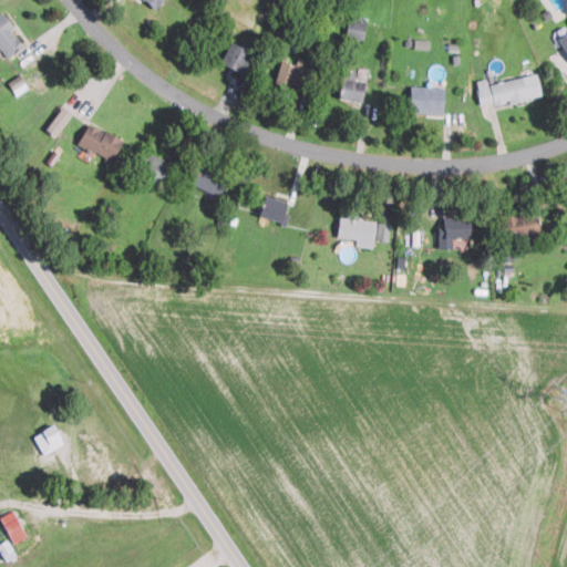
[(162,0),(145,0),(154,9),(162,0)]
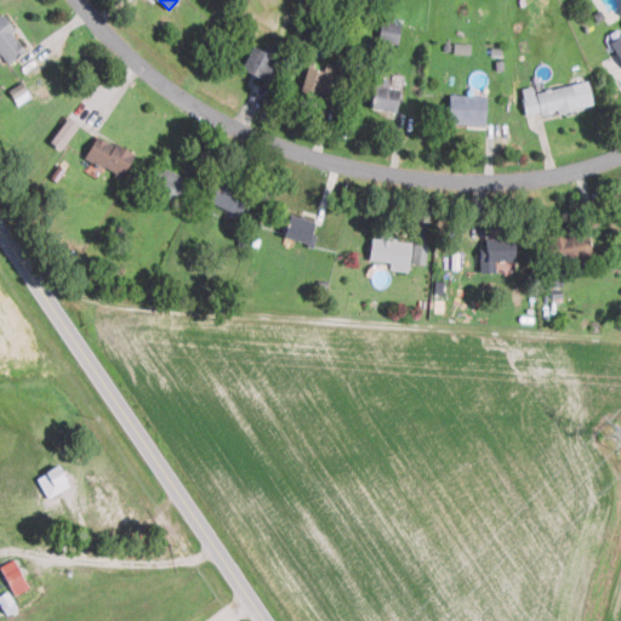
[(0,55),(6,63),(27,50),(1,13),(0,13),(0,55)]
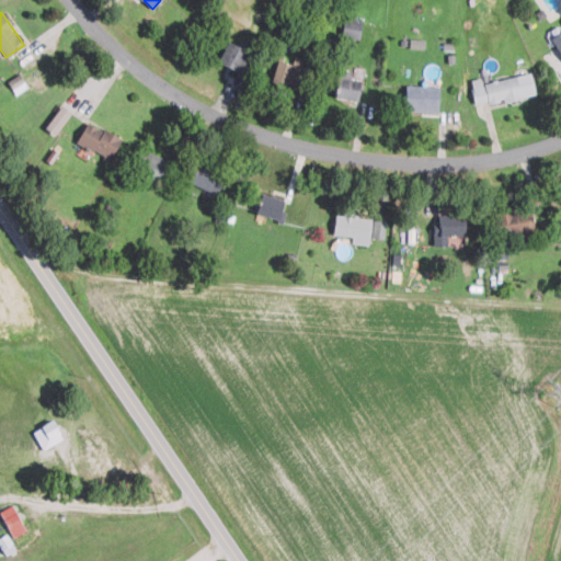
[(357,39),(361,23),(344,19),(341,36),(357,39)]
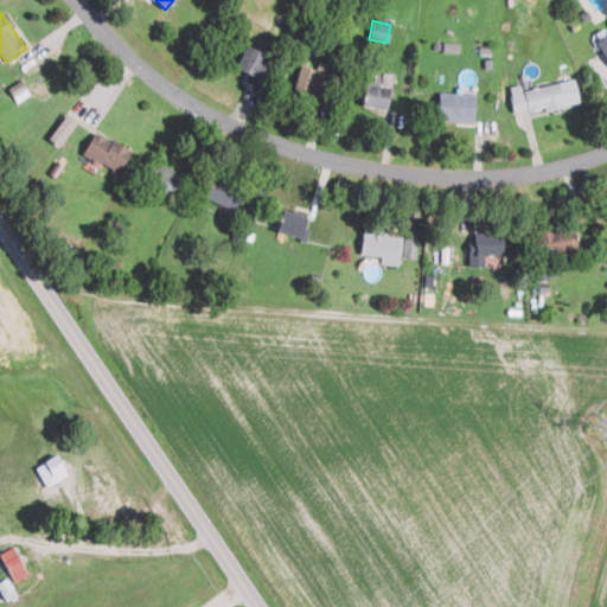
[(606,34),(595,40),(606,62),(606,34)]
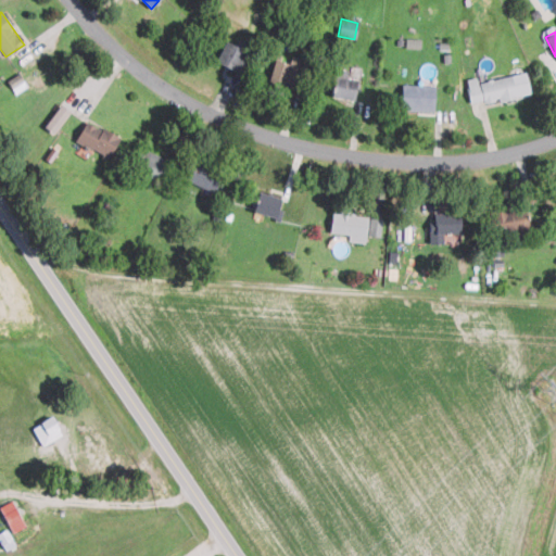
[(421,38),(406,38),(406,48),(422,47),(421,38)]
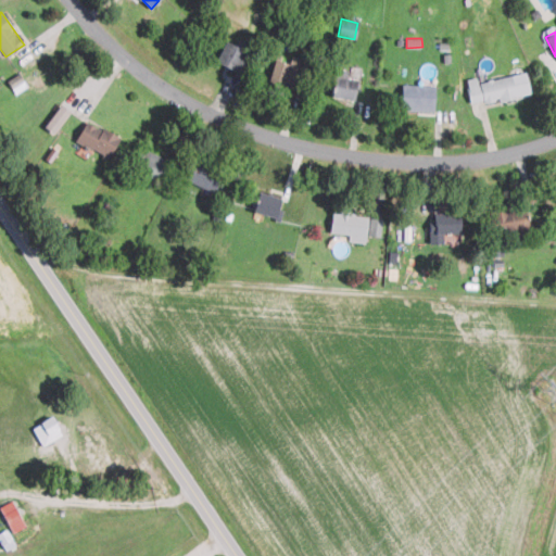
[(236,74),(247,52),(225,41),(215,62),(236,74)]
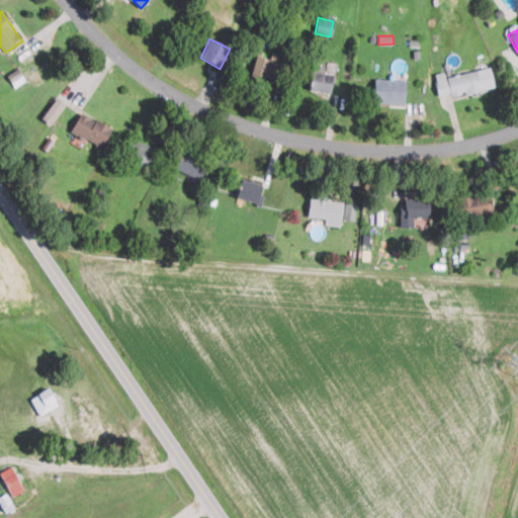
[(250,78),(278,84),(284,56),(271,53),(270,59),(255,56),(250,78)]
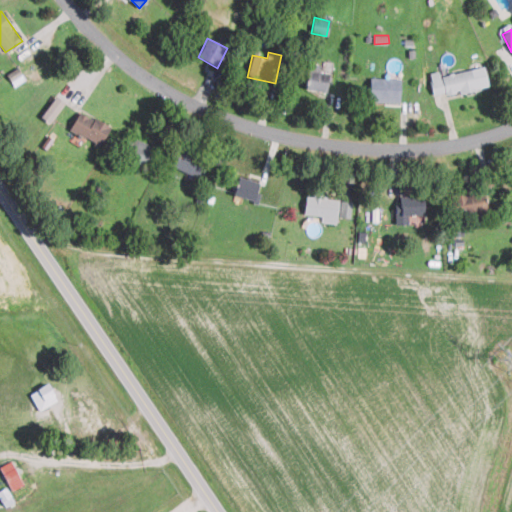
[(476,85),(471,68),(429,81),(434,97),(476,85)]
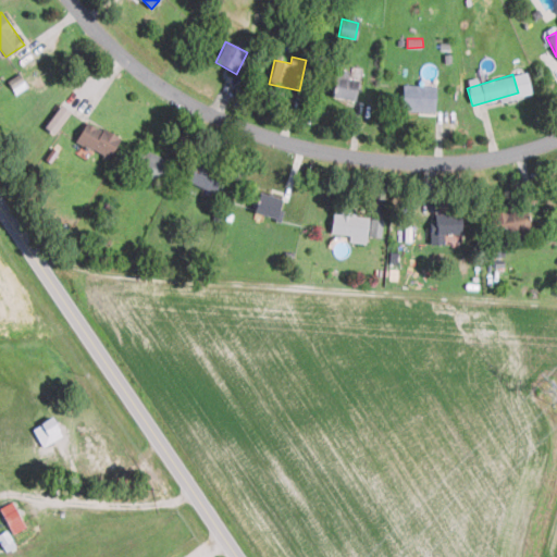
[(357,79),(334,76),(332,98),(354,101),(357,79)]
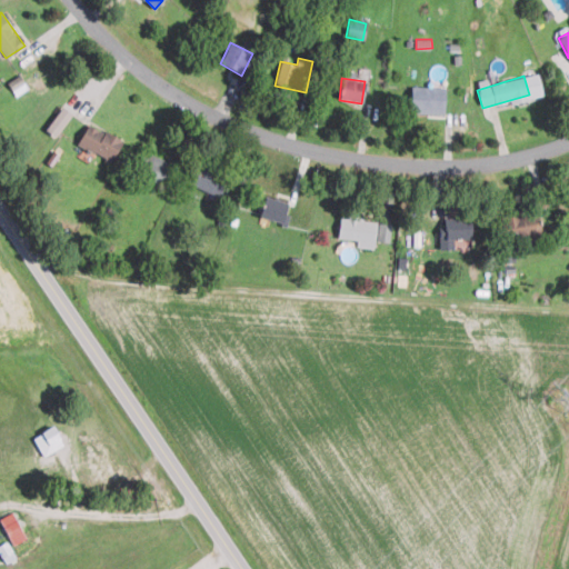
[(445,112),(445,87),(410,87),(410,112),(445,112)]
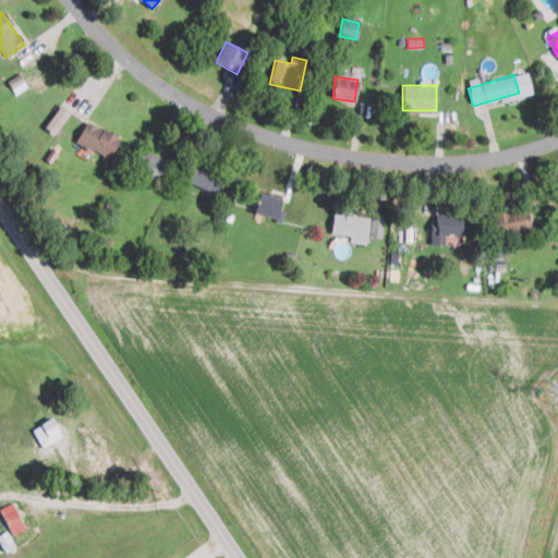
[(74,142),(109,159),(120,138),(85,121),(74,142)]
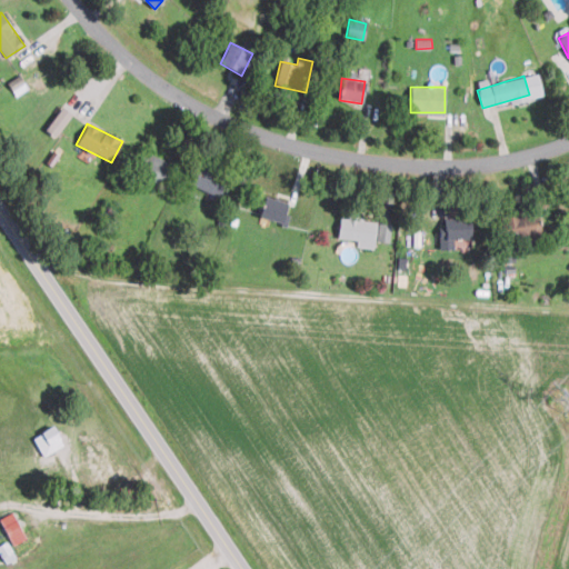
[(133,173),(162,185),(171,162),(143,151),(133,173)]
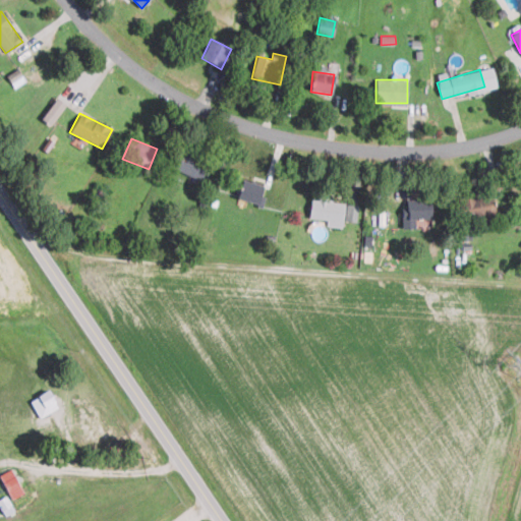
[(188,177),(187,180),(198,186),(210,165),(181,150),(171,168),(188,177)]
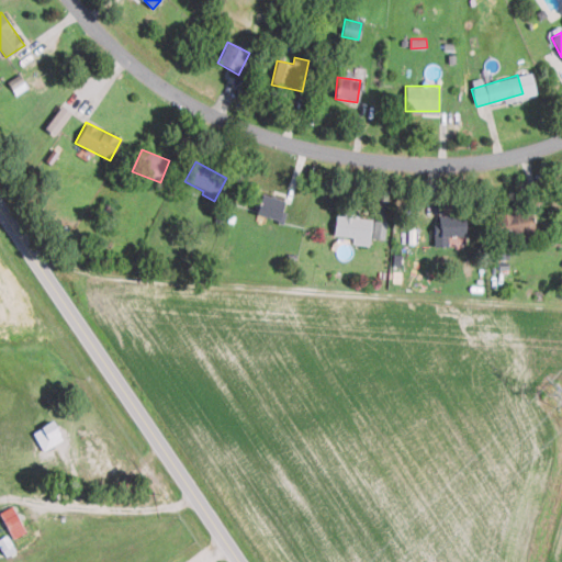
[(280,222),(285,201),(260,194),(256,215),(280,222)]
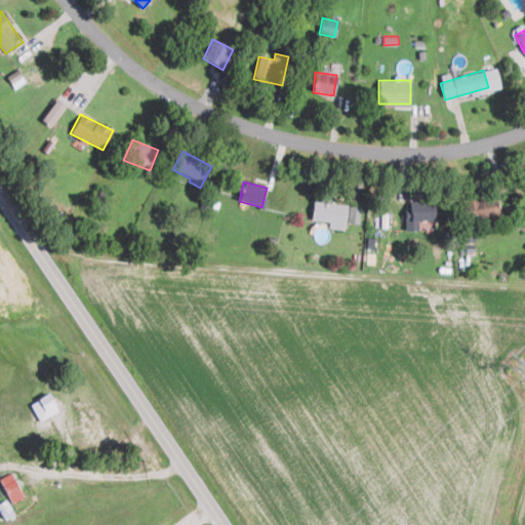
[(499,216),(493,194),(461,203),(469,226),(499,216)]
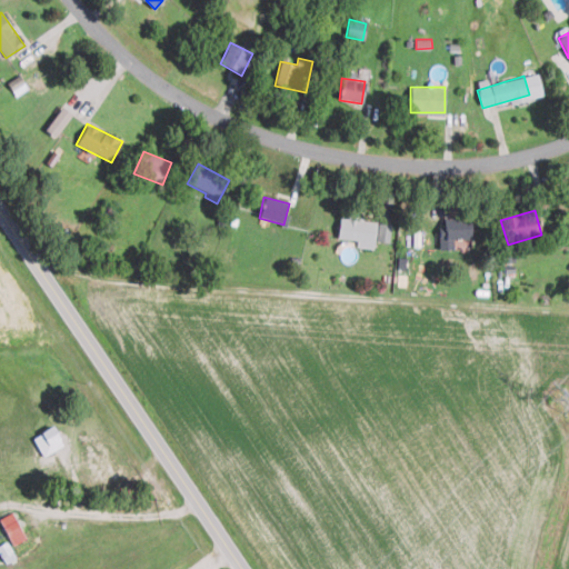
[(339,217),(337,241),(375,245),(376,239),(388,241),(390,221),(339,217)]
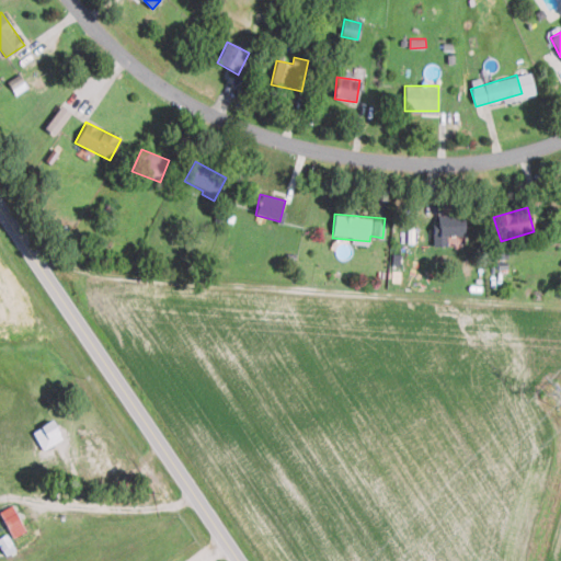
[(445,236),(464,236),(464,215),(433,215),(433,245),(445,245),(445,236)]
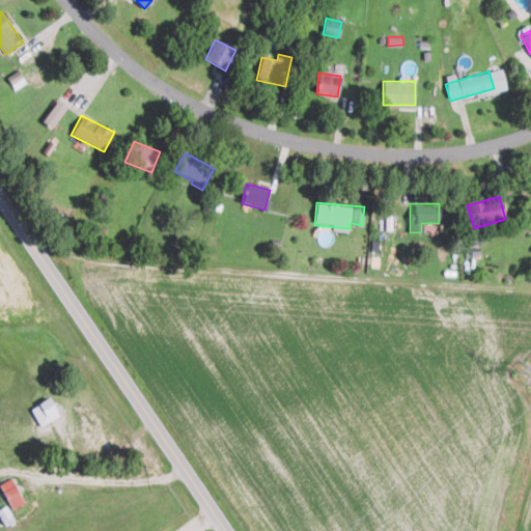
[(59,415),(50,396),(30,407),(39,425),(59,415)]
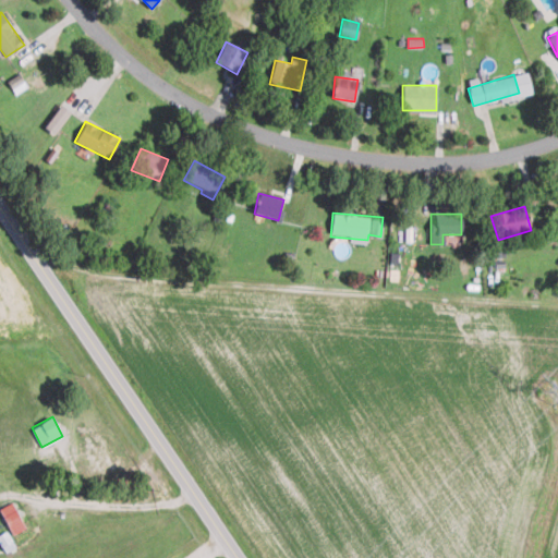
[(0,533),(0,543),(4,550),(33,533),(12,497),(0,504),(0,521),(5,531),(0,533)]
